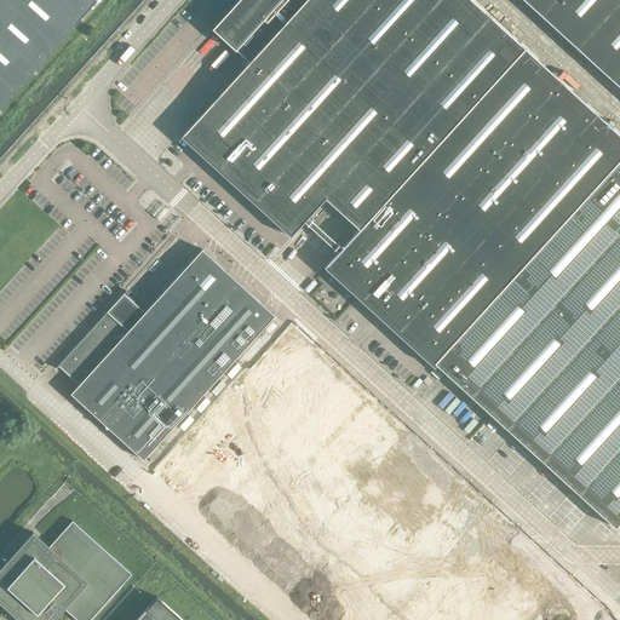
[(0,0),(0,108),(97,0),(0,0)]
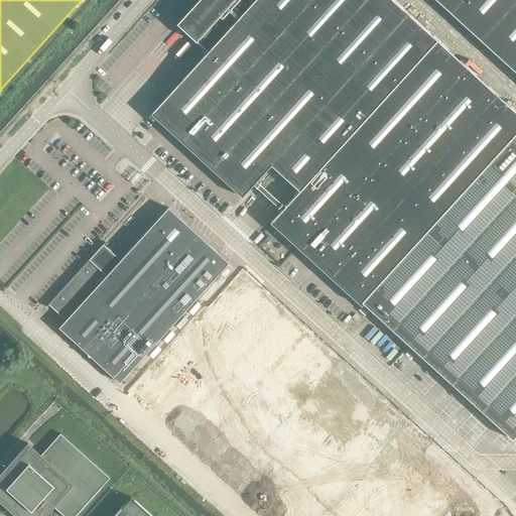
[(208,51),(153,112),(244,195),(271,165),(299,190),(272,221),(512,439),(515,434),(515,113),(392,0),(198,0),(173,27),(174,27),(177,24),(208,51)]
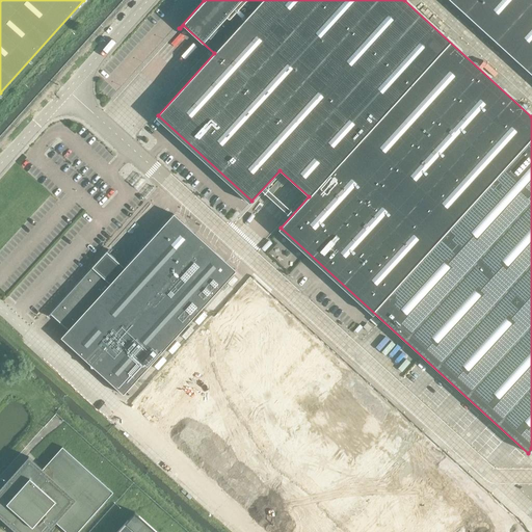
[(531,0),(449,0),(531,75),(531,0)]
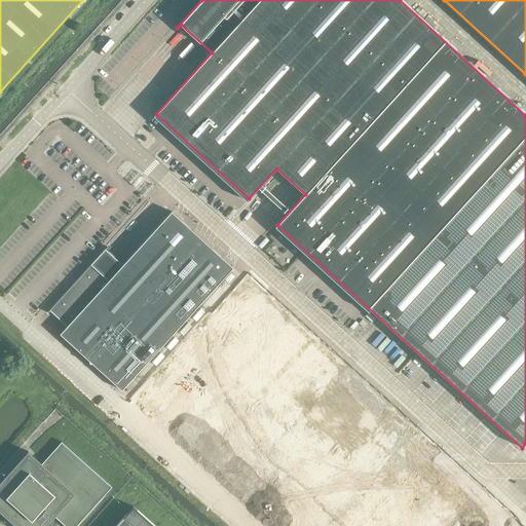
[(232,267),(172,212),(123,265),(106,249),(108,247),(107,247),(47,312),(48,312),(50,310),(67,327),(61,334),(121,389),(232,267)]
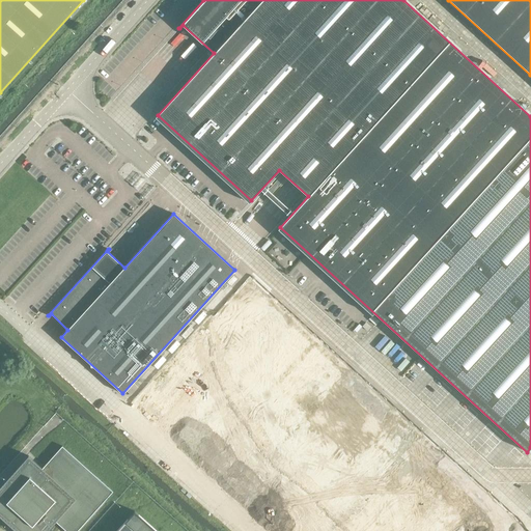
[(233,275),(227,282),(231,286),(238,279),(233,275)]
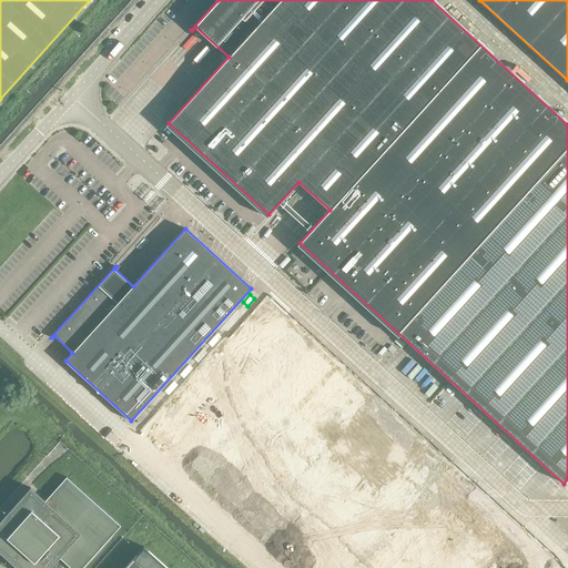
[(396,424),(275,315),(155,448),(276,557),(326,500),(401,567),(509,567),(375,447),(396,424)]
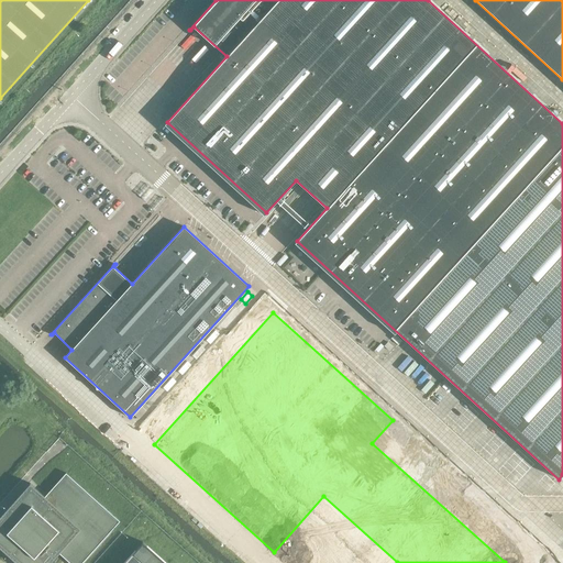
[(0,516),(0,548),(17,562),(48,562),(58,553),(69,562),(80,562),(119,521),(65,473),(44,496),(30,483),(0,516)]
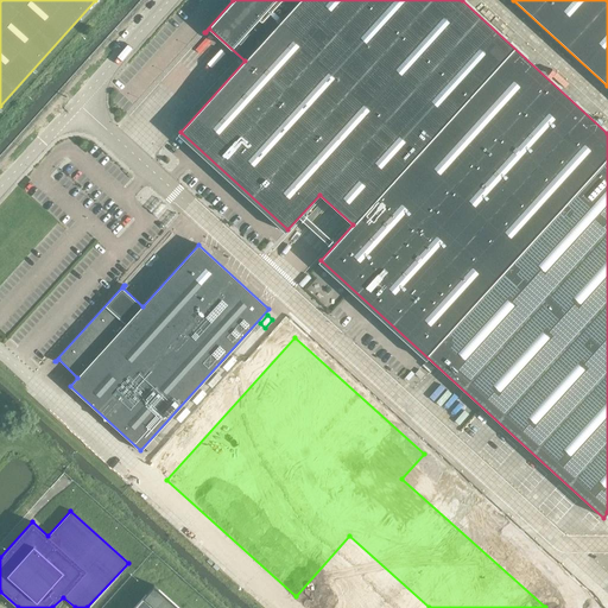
[(179,607),(153,584),(133,607),(179,607)]
